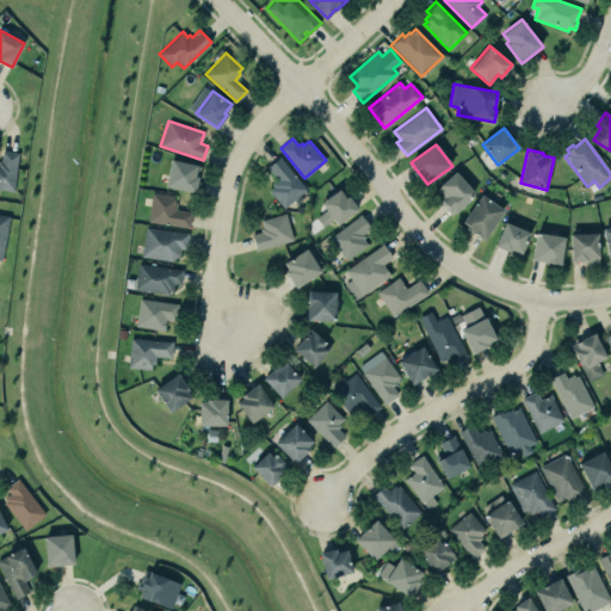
[(18,153),(13,191),(0,189),(0,161),(1,161),(2,150),(18,153)]
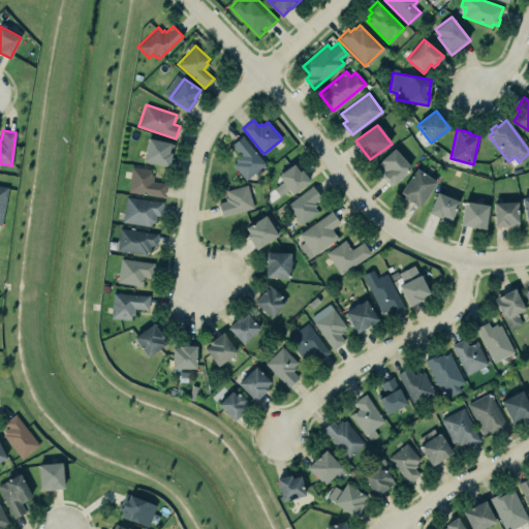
[(231,144),(242,135),(266,163),(245,180),(232,165),(237,161),(235,159),(240,155),(231,144)]
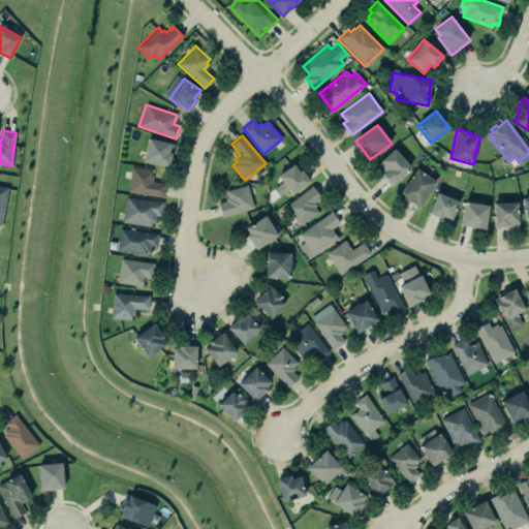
[(148,138),(143,160),(168,166),(172,153),(169,152),(172,144),(148,138)]
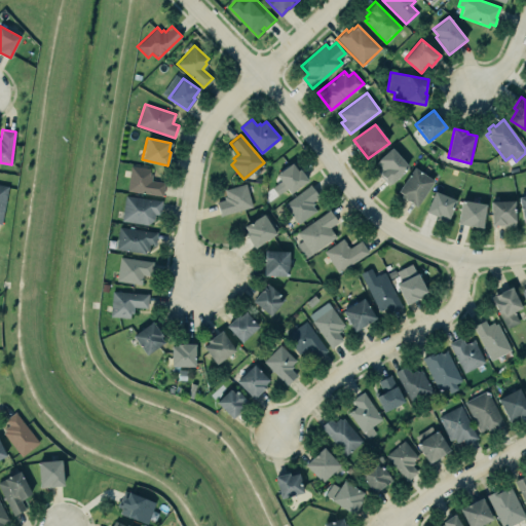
[(392,146),(410,167),(391,184),(390,183),(388,185),(377,172),(381,167),(375,161),(392,146)]
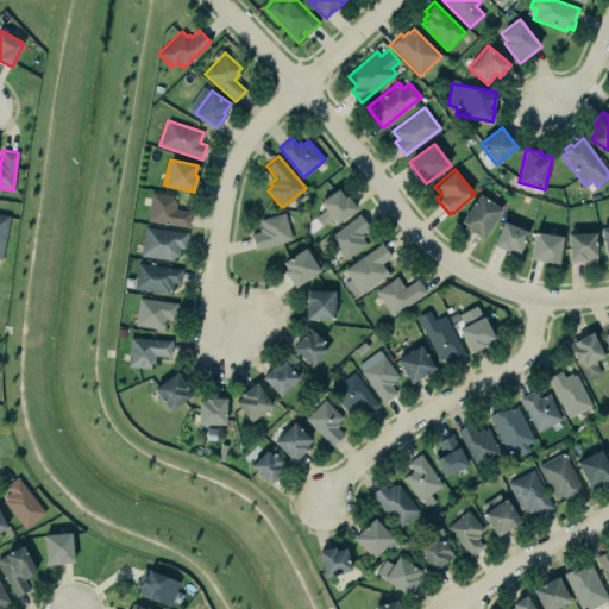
[(320,202),(337,224),(357,208),(347,195),(345,198),(339,189),(320,202)]
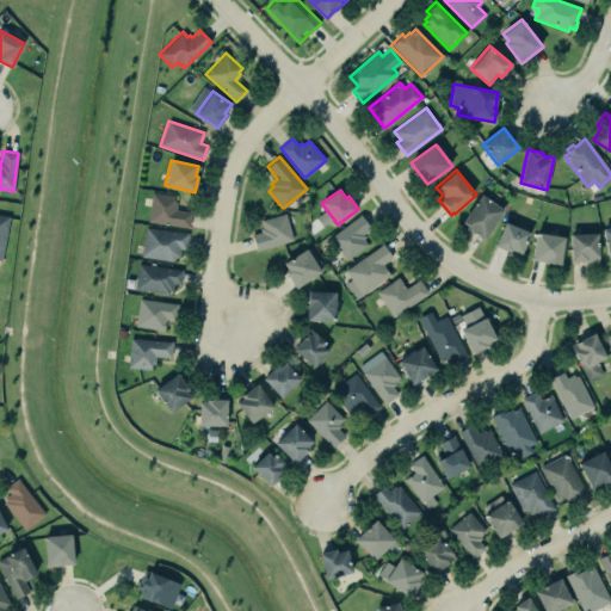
[(152,192),(147,222),(189,228),(191,211),(176,209),(177,202),(173,202),(174,196),(152,192)]
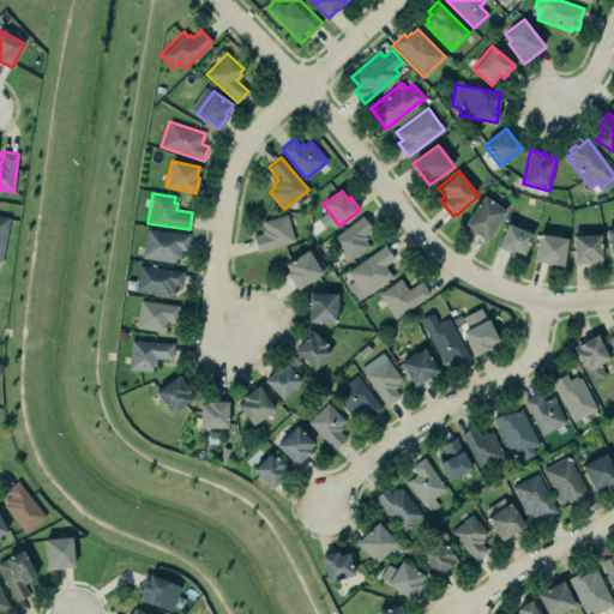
[(483,196),(507,211),(486,241),(468,229),(470,226),(465,223),(483,196)]
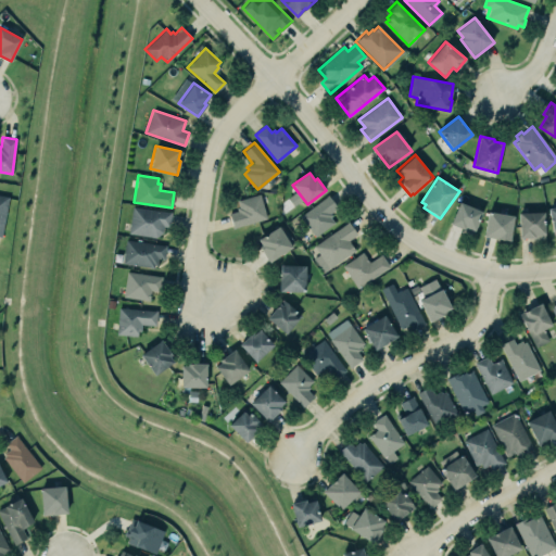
[(229,214),(234,228),(267,218),(260,193),(237,200),(239,206),(236,207),(237,211),(229,214)]
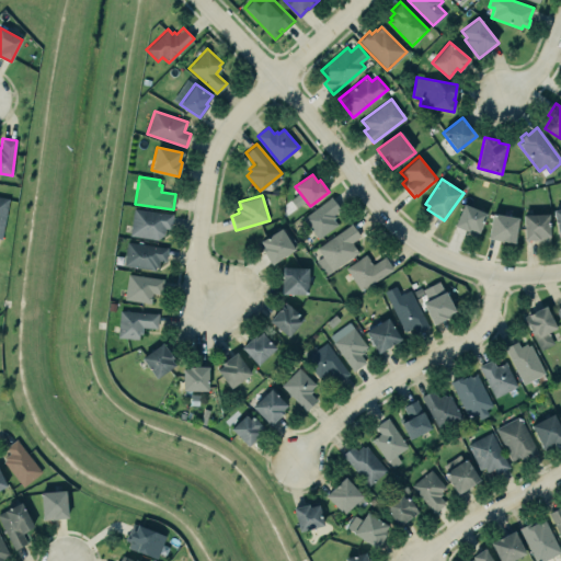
[(0,196),(9,198),(1,239),(0,238),(0,196)]
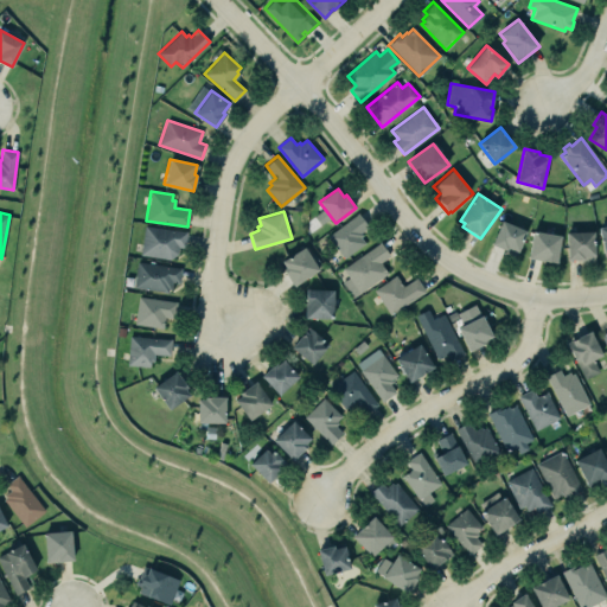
[(358,212),(368,227),(360,232),(362,235),(359,237),(364,243),(344,259),(327,236),(358,212)]
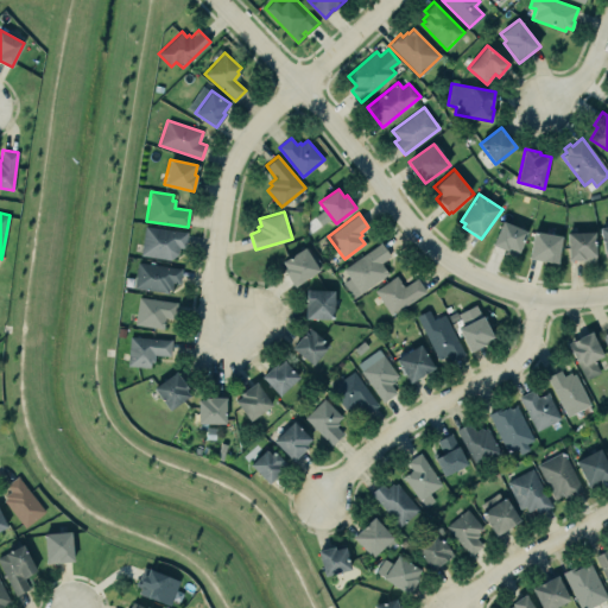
[(502,221),(493,245),(508,251),(510,248),(519,253),(527,232),(502,221)]
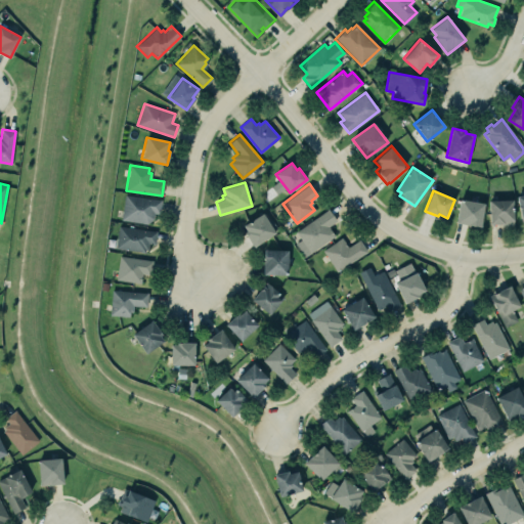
[(125,194),(121,220),(146,224),(153,219),(154,213),(159,214),(161,200),(125,194)]
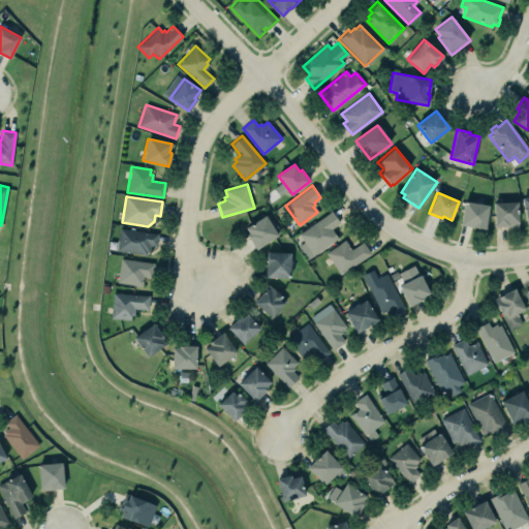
[(465,201),(461,224),(486,228),(489,205),(465,201)]
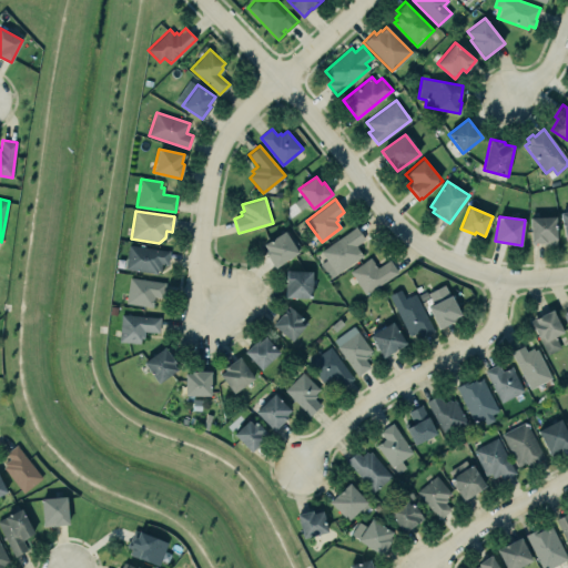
[(556,216),(557,240),(556,240),(556,244),(544,245),(544,243),(531,243),(530,217),(556,216)]
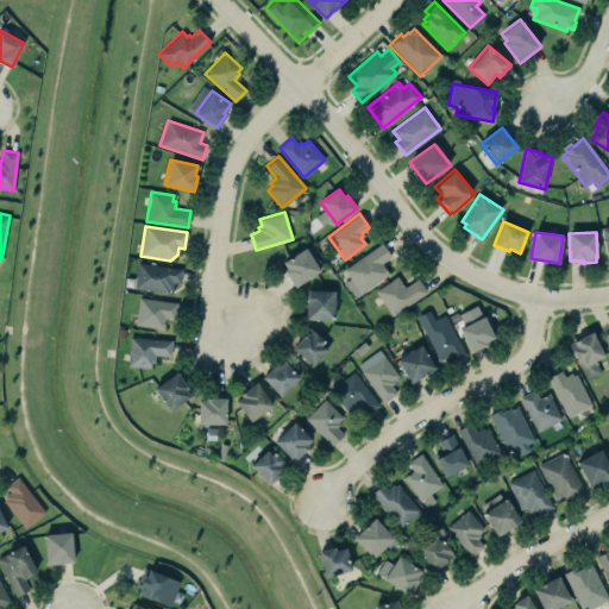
[(350,278),(343,283),(353,299),(389,274),(381,263),(390,256),(381,243),(344,269),(350,278)]
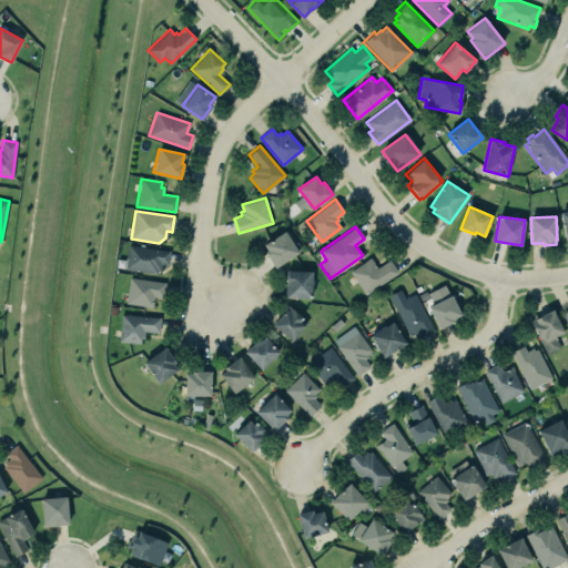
[(264,244),(267,251),(265,252),(275,267),(298,253),(285,231),(264,244)]
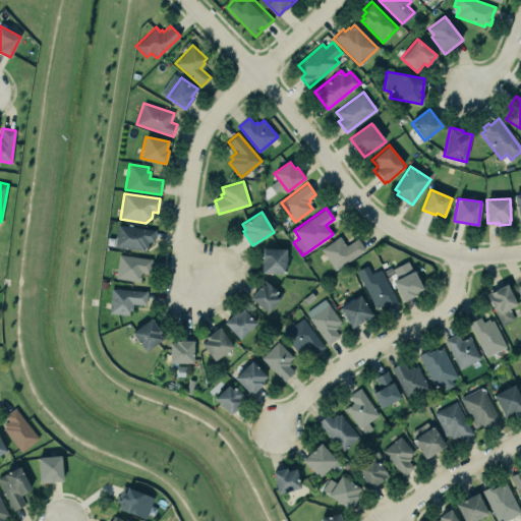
[(118,225),(115,246),(143,250),(143,247),(147,248),(148,242),(154,242),(156,230),(118,225)]
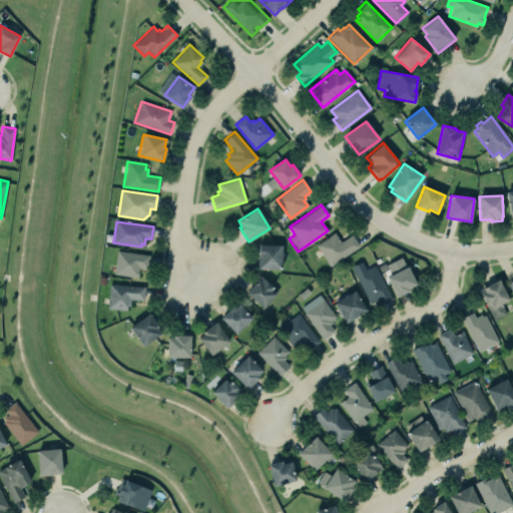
[(316,244),(330,266),(360,246),(352,234),(341,242),(334,232),(316,244)]
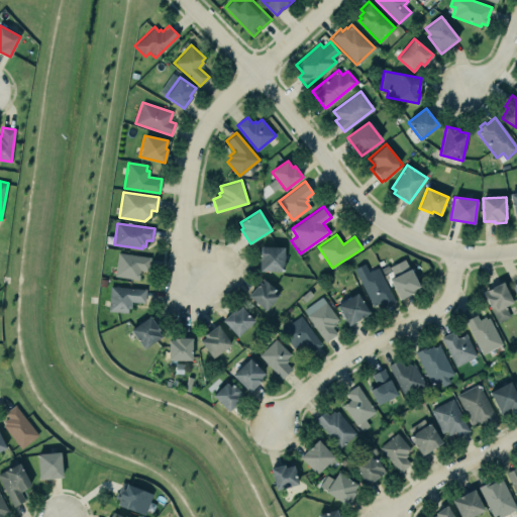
[(261,246),(261,271),(284,271),(284,246),(261,246)]
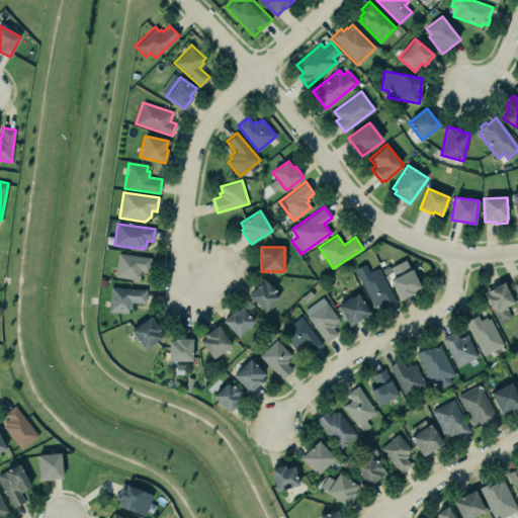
[(118,253),(114,276),(139,279),(140,270),(149,271),(151,257),(118,253)]
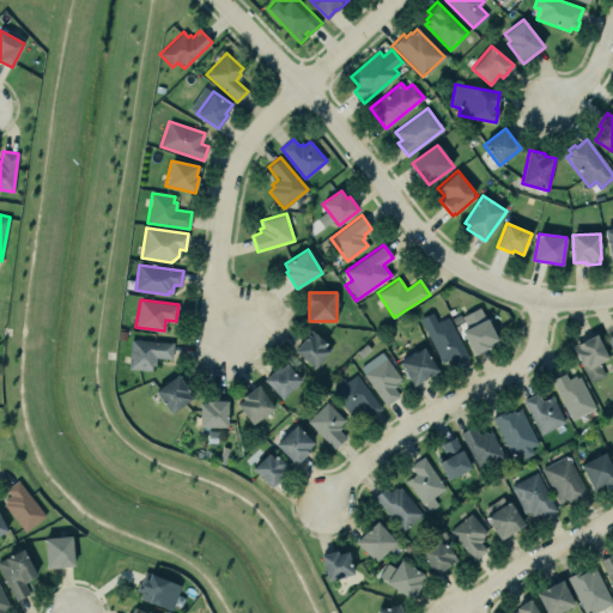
[(479,307),(497,340),(489,344),(490,346),(474,354),(462,331),(467,328),(461,316),(479,307)]
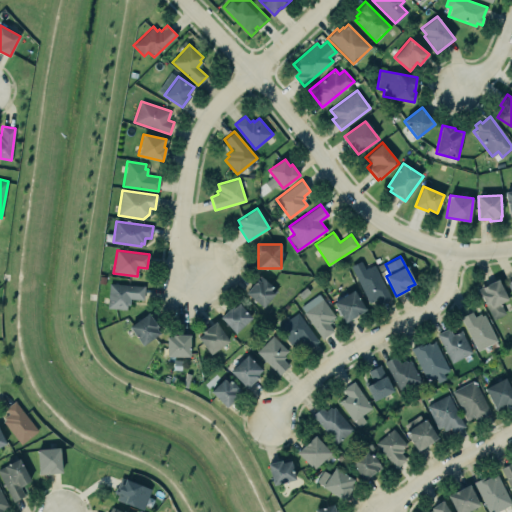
[(350,266),(369,303),(377,298),(380,304),(391,298),(374,264),(365,269),(360,260),(350,266)]
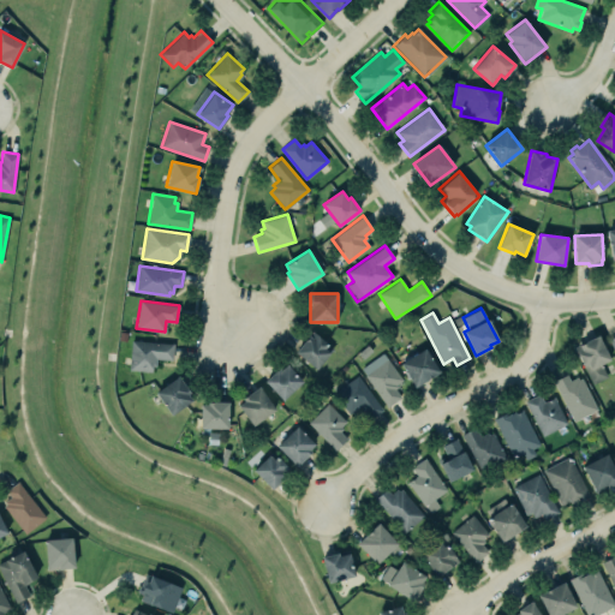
[(312,330),(296,352),(316,369),(329,352),(324,348),(328,344),(312,330)]
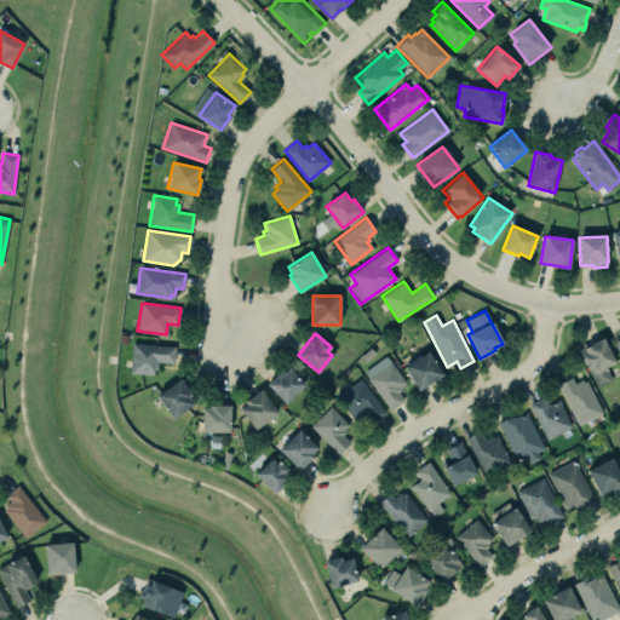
[(579,350),(597,386),(612,380),(606,368),(615,363),(603,338),(579,350)]
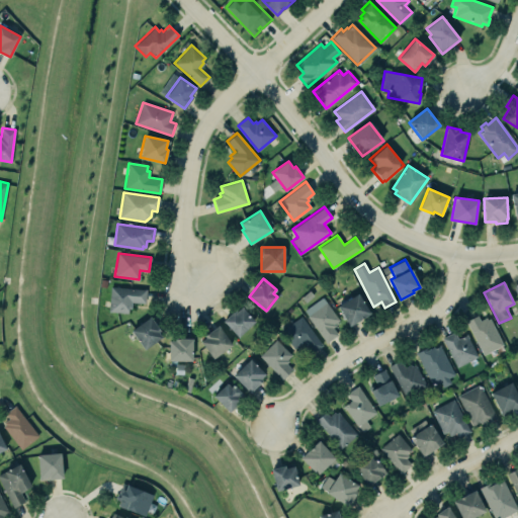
[(110,286),(108,312),(127,313),(128,309),(132,309),(132,303),(145,304),(146,289),(110,286)]
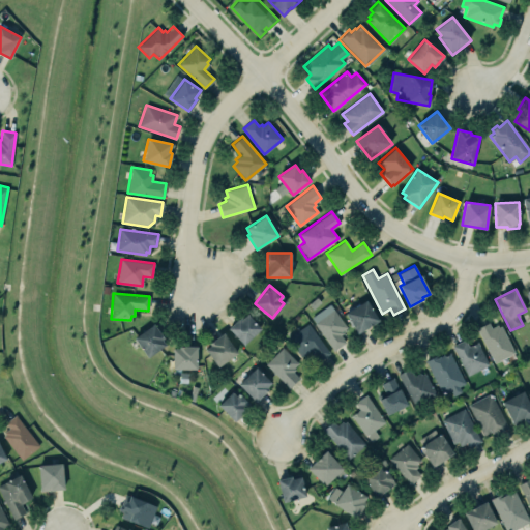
[(316,297),(320,302),(313,310),(308,304),(316,297)]
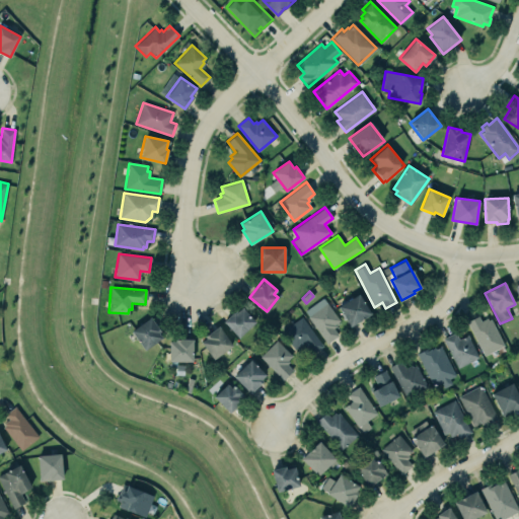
[(359,294),(371,313),(350,326),(338,307),(359,294)]
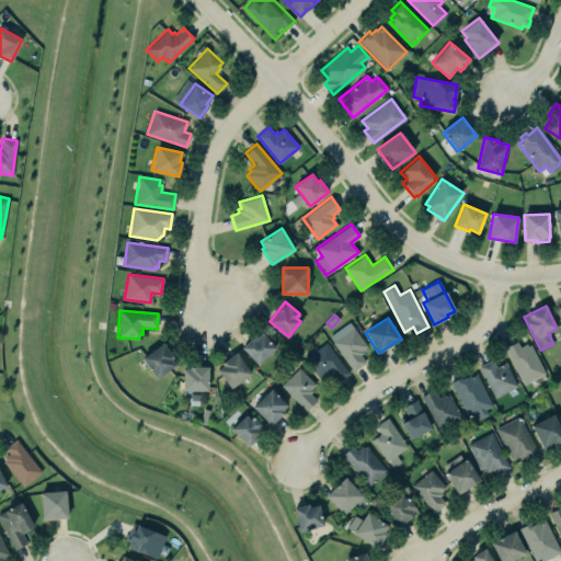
[(332,342),(333,342),(329,336),(348,322),(367,346),(361,351),(363,353),(359,355),(365,362),(353,370),(332,342)]
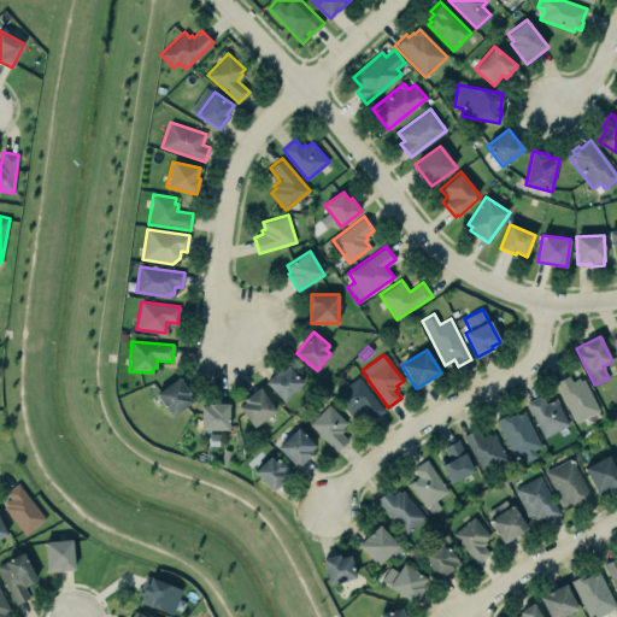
[(288,365),(280,372),(278,371),(266,382),(283,401),(304,383),(288,365)]
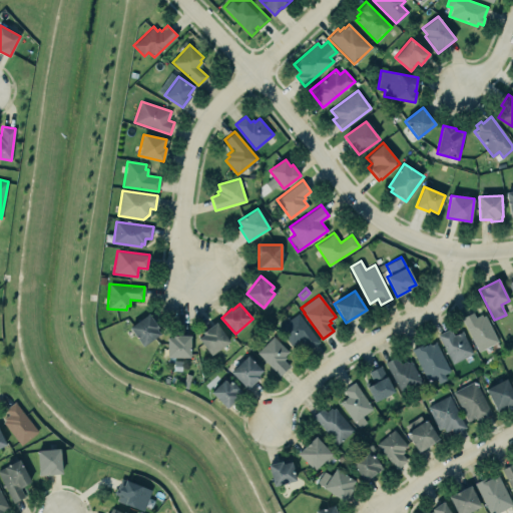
[(461,318),(478,352),(498,342),(484,315),(481,317),(480,315),(475,318),(472,312),(461,318)]
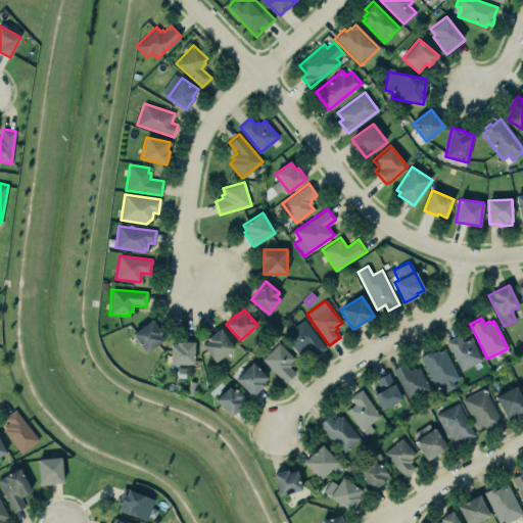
[(303,319),(284,334),(297,352),(305,345),(314,357),(325,348),(303,319)]
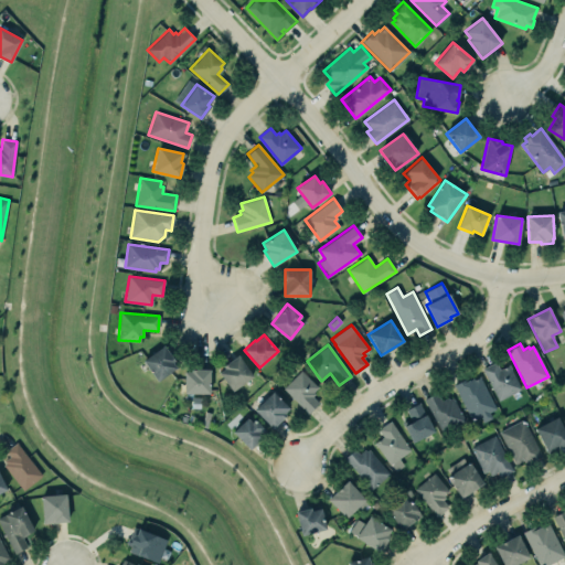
[(164,345),(176,361),(172,362),(177,368),(158,382),(142,361),(164,345)]
